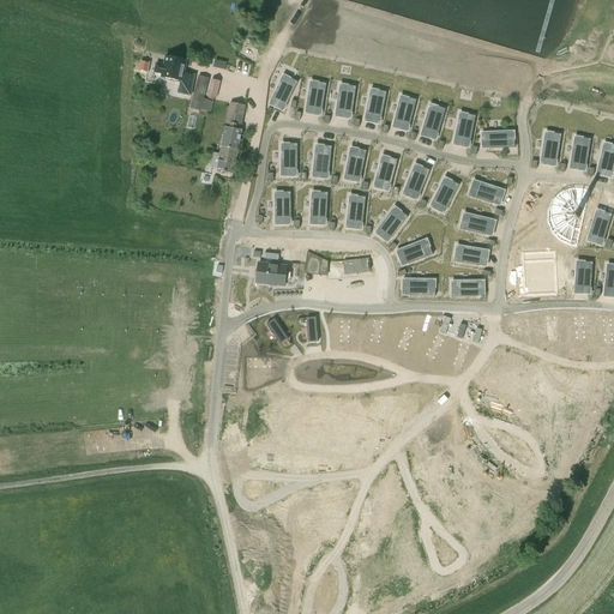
[(295,38),(306,44),(318,25),(308,18),(295,38)]
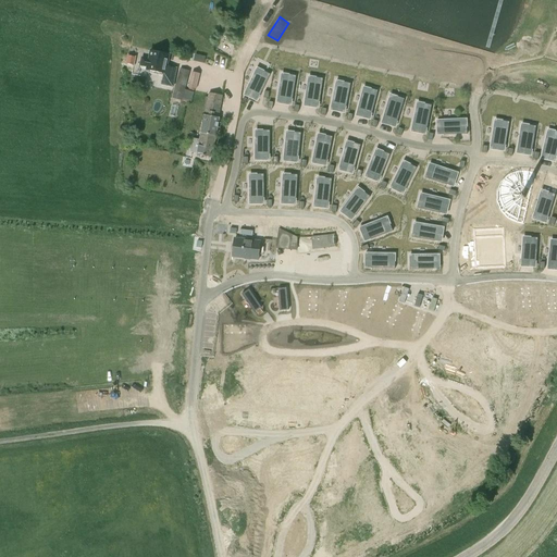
[(521,42),(531,42),(532,31),(521,31),(521,42)]
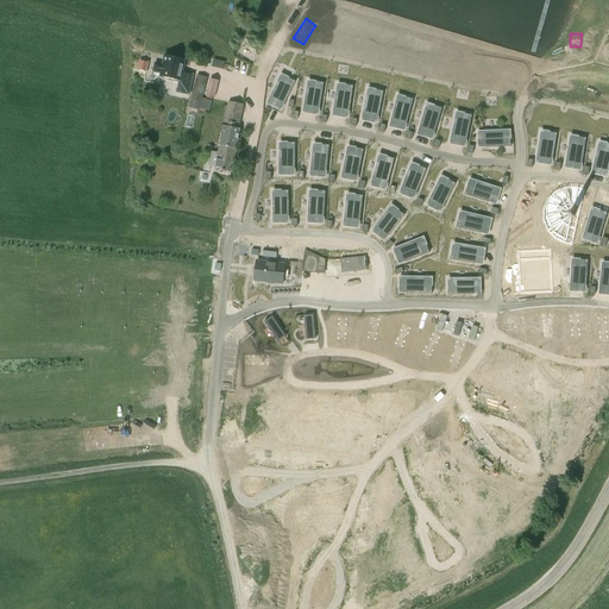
[(312,76),(319,57),(309,54),(302,73),(312,76)]
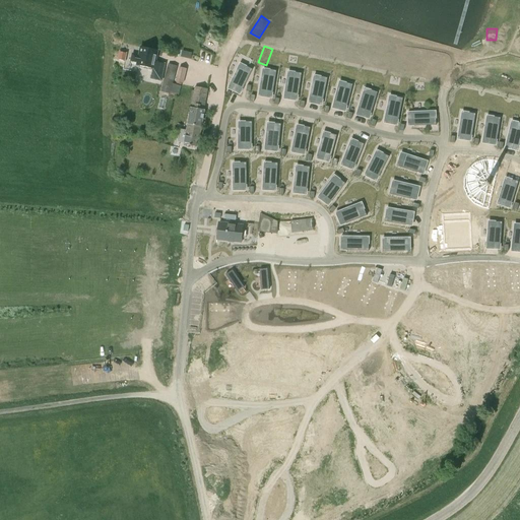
[(166,64),(155,62),(157,50),(141,47),(139,55),(132,53),(130,61),(131,62),(130,64),(153,69),(150,79),(161,81),(166,64)]
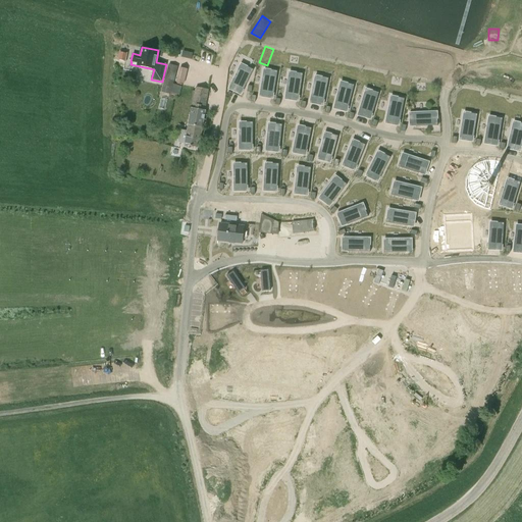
[(474,62),(484,59),(480,48),(470,52),(474,62)]
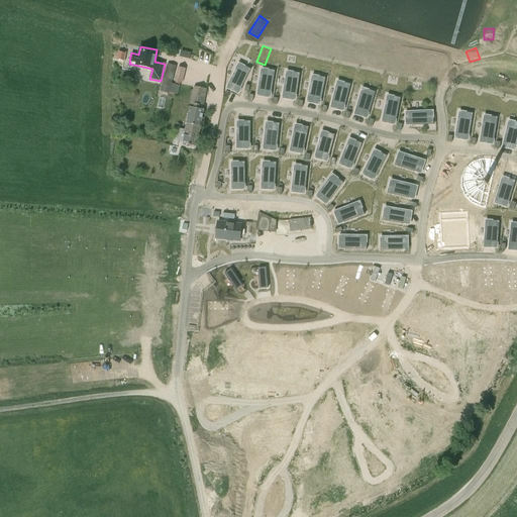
[(287,69),(291,50),(282,48),(277,67),(287,69)]
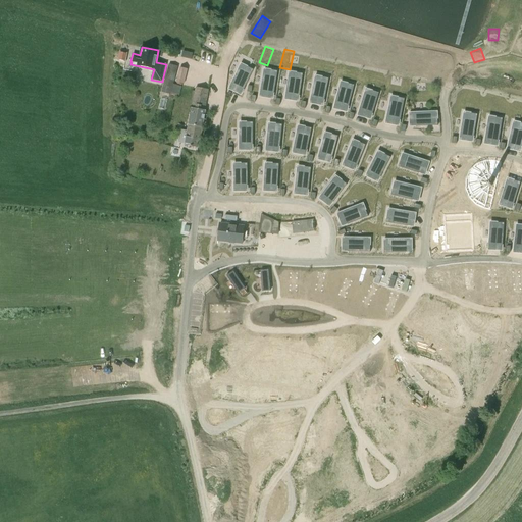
[(125,62),(127,54),(120,52),(118,60),(125,62)]
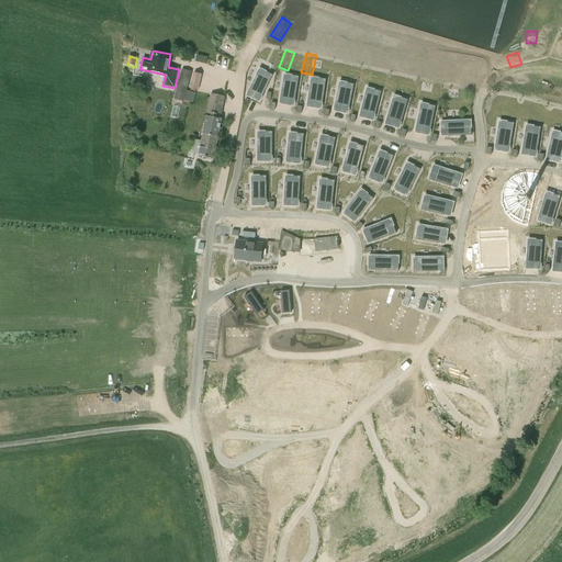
[(326,76),(335,76),(337,56),(327,56),(326,76)]
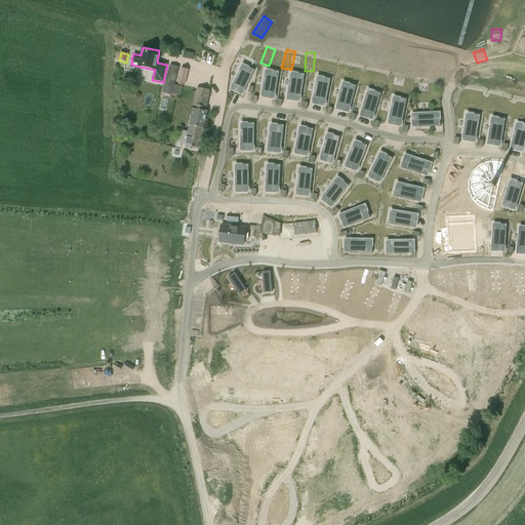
[(326,53),(325,76),(333,76),(334,54),(326,53)]
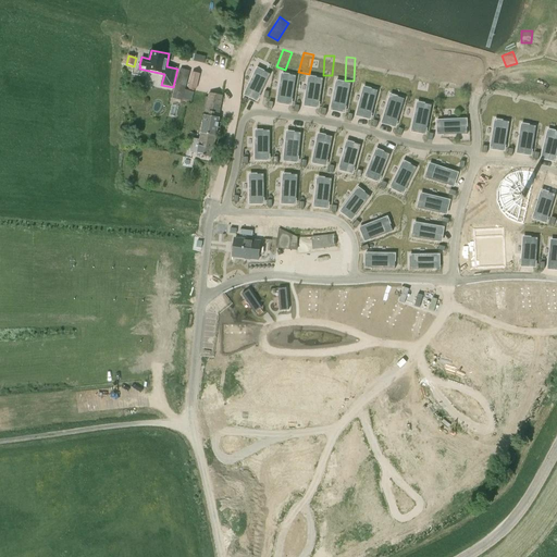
[(367,59),(366,83),(375,83),(376,59),(367,59)]
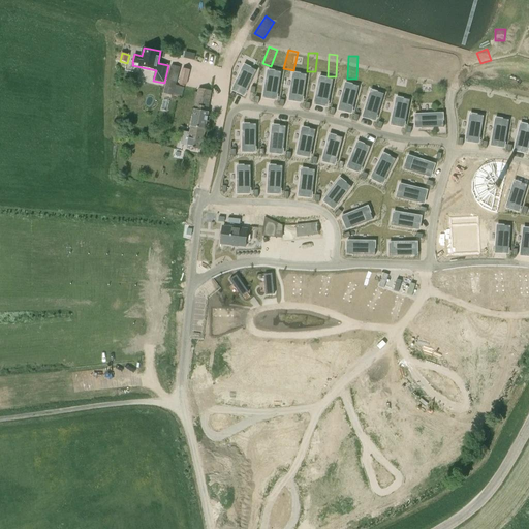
[(369,76),(378,76),(379,58),(369,58),(369,76)]
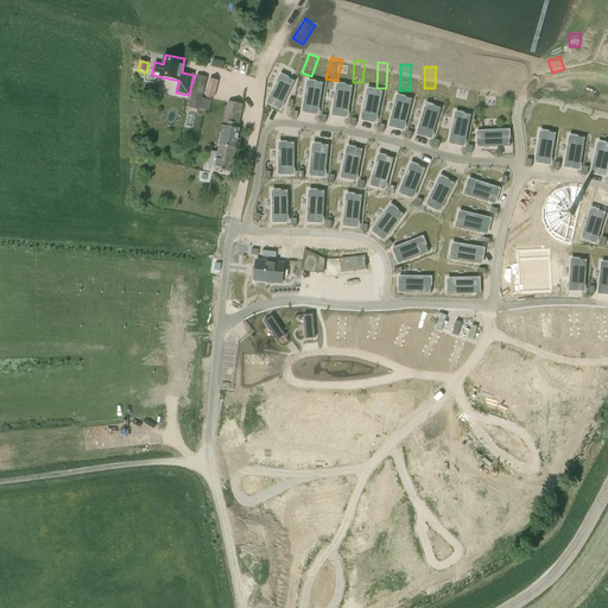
[(458,90),(457,68),(447,68),(447,90),(458,90)]
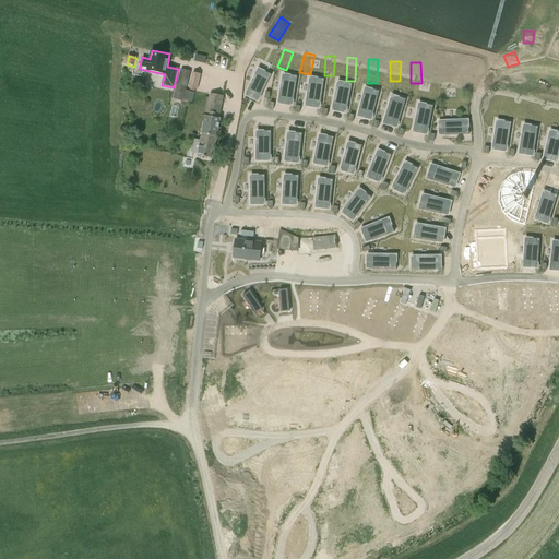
[(427,82),(439,84),(442,66),(430,64),(427,82)]
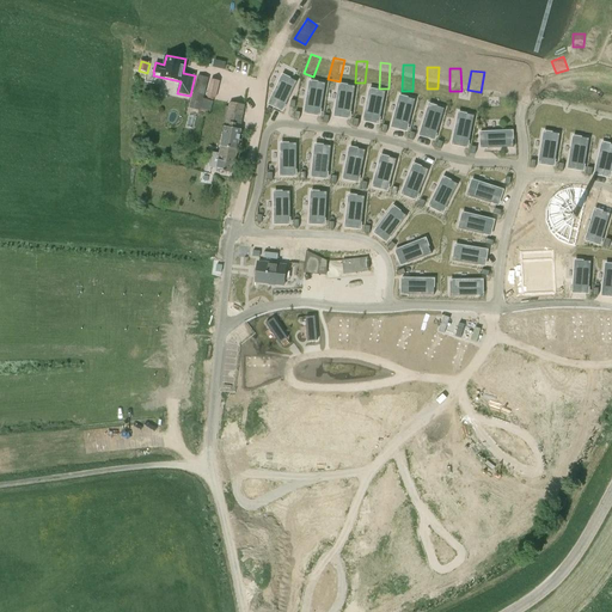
[(496,95),(507,96),(510,74),(500,73),(496,95)]
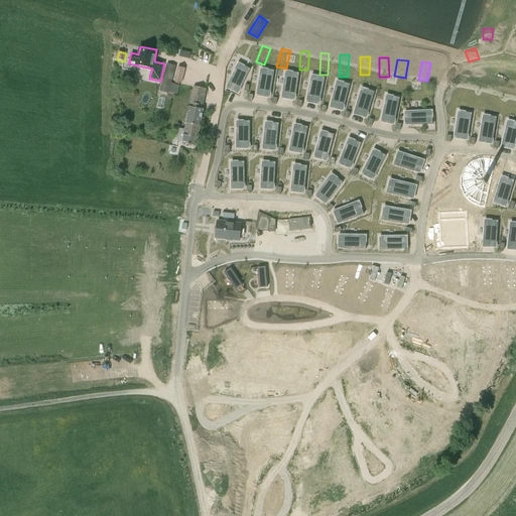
[(166,63),(159,91),(176,96),(179,86),(172,84),(174,75),(176,66),(166,63)]
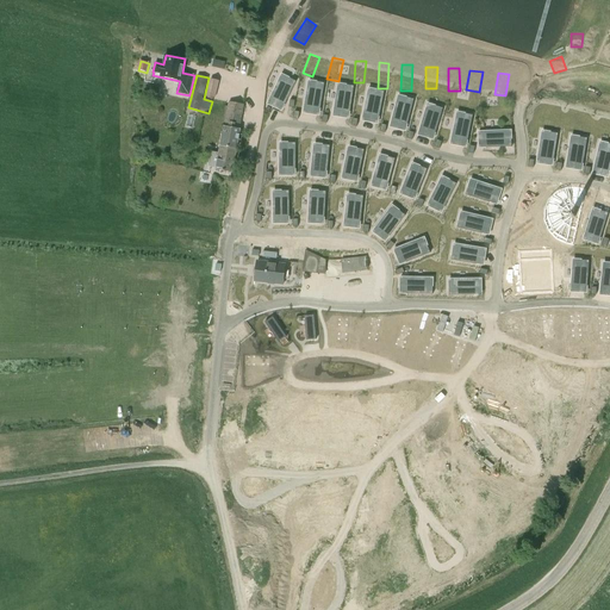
[(586,76),(585,88),(598,91),(599,78),(586,76)]
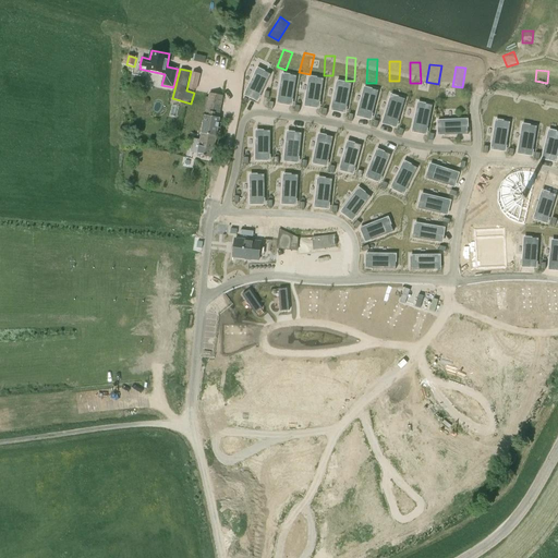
[(202,74),(192,72),(187,88),(197,91),(202,74)]
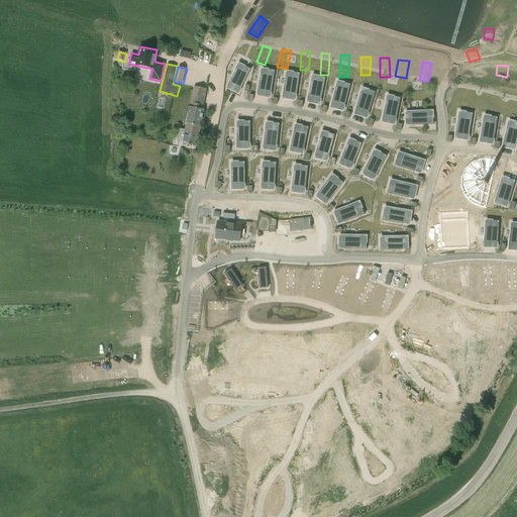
[(235,69),(226,88),(233,91),(235,86),(241,89),(250,69),(245,67),(242,72),(235,69)]
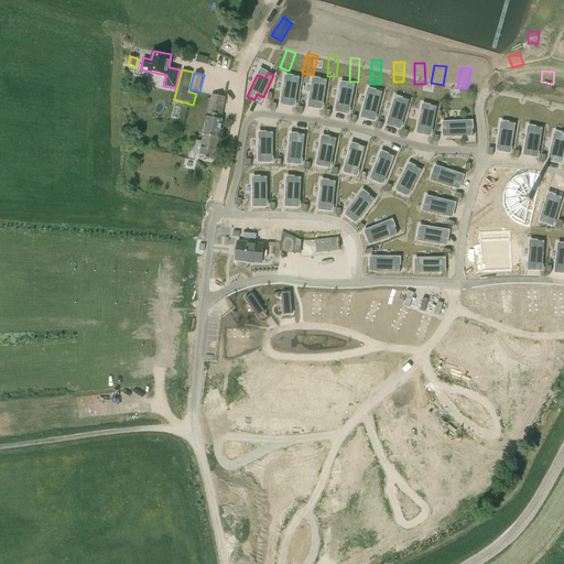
[(284,82),(280,105),(289,106),(289,99),(296,100),(300,77),(293,76),(292,83),(284,82)]
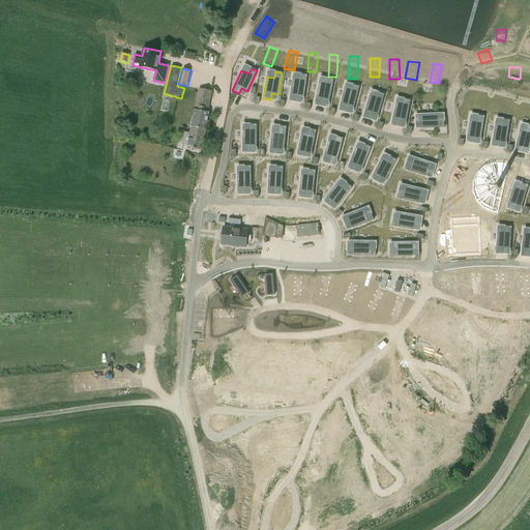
[(293,79),(289,101),(297,102),(297,96),(304,97),(307,75),(301,74),(300,81),(293,79)]
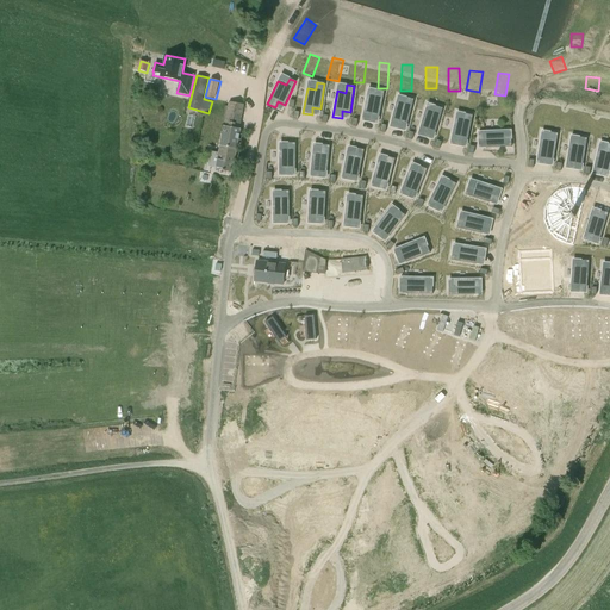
[(367,95),(362,120),(371,122),(372,116),(379,117),(385,92),(378,91),(375,98),(367,95)]
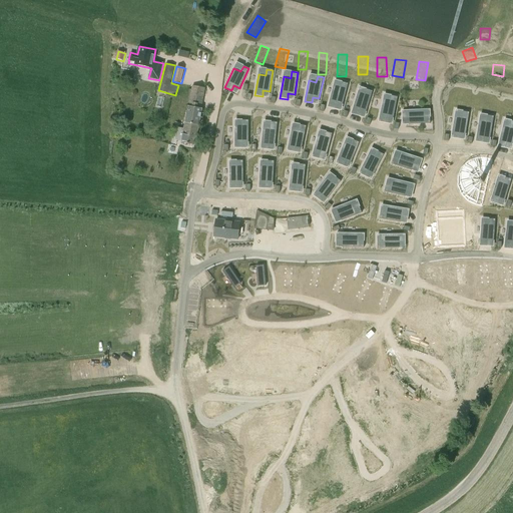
[(334,86),(328,107),(335,108),(337,103),(343,104),(349,83),(343,82),(341,88),(334,86)]
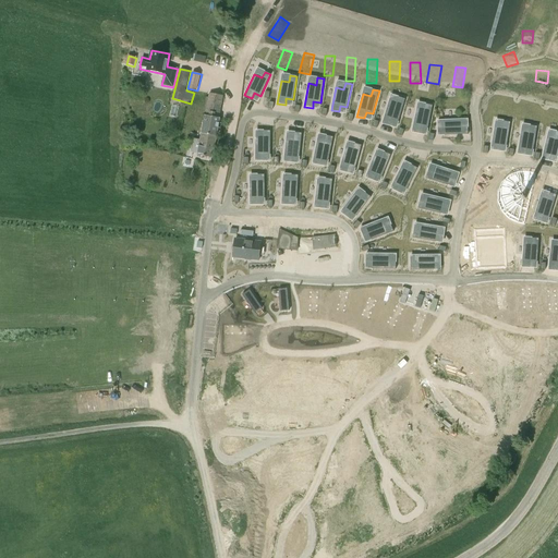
[(209,94),(197,156),(213,158),(216,136),(217,136),(220,119),(219,118),(223,96),(209,94)]
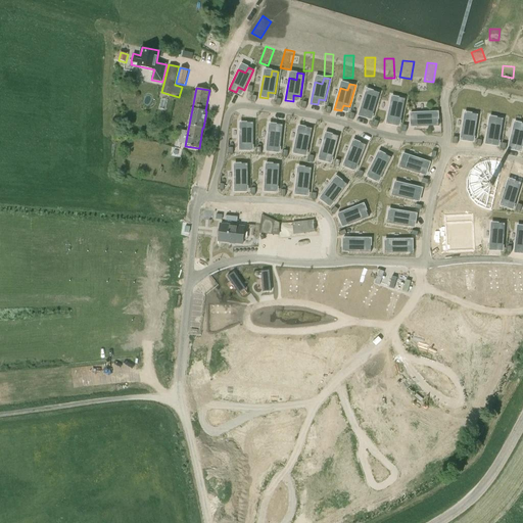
[(365,95),(359,115),(366,117),(367,112),(374,114),(380,93),(374,91),(372,97),(365,95)]
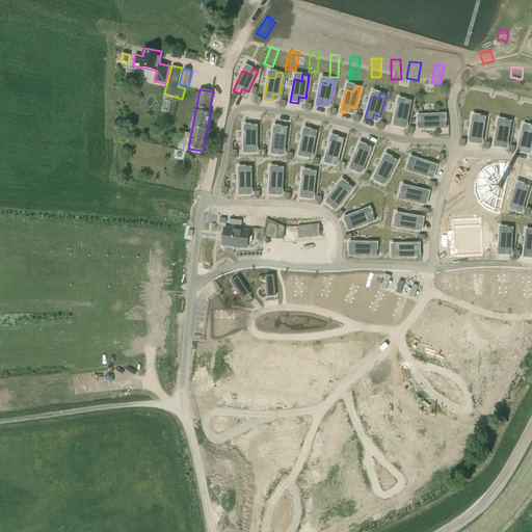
[(471,105),(471,96),(451,94),(450,103),(471,105)]
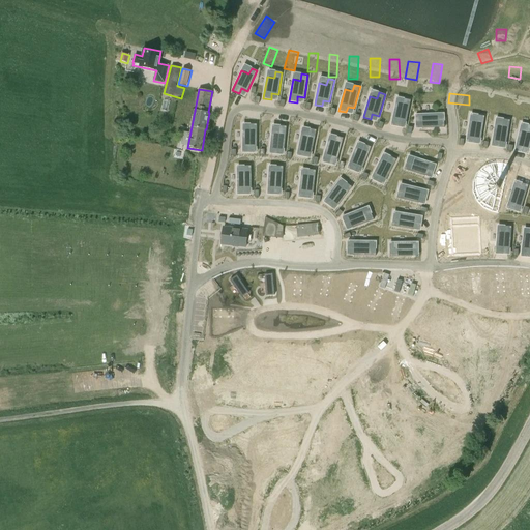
[(486,93),(482,99),(500,110),(503,104),(486,93)]
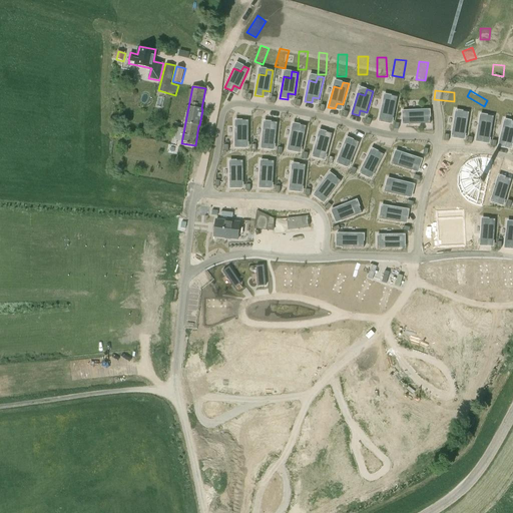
[(492,97),(499,111),(506,108),(499,94),(492,97)]
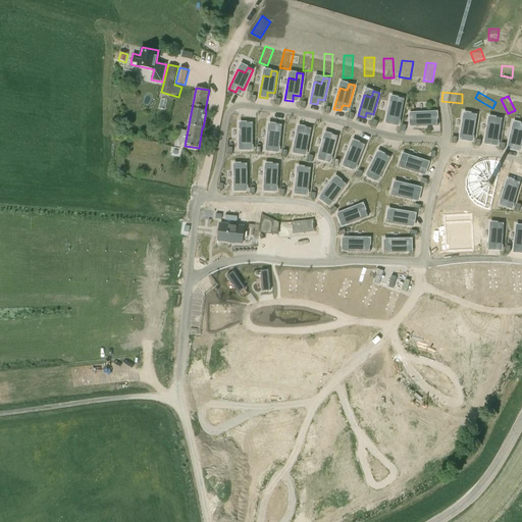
[(389,102),(385,123),(393,124),(394,119),(400,120),(405,99),(399,97),(397,104),(389,102)]
